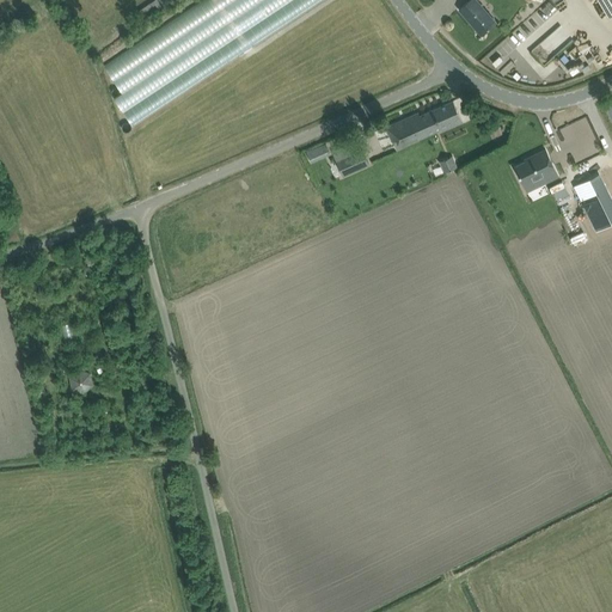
[(202,0),(110,54),(129,86),(124,95),(140,120),(207,80),(212,72),(204,67),(199,71),(213,48),(209,41),(214,31),(210,29),(207,22),(216,16),(222,5),(231,0),(244,0),(249,6),(258,0),(264,0),(270,10),(275,7),(283,12),(286,6),(287,8),(298,16),(323,0),(202,0)]
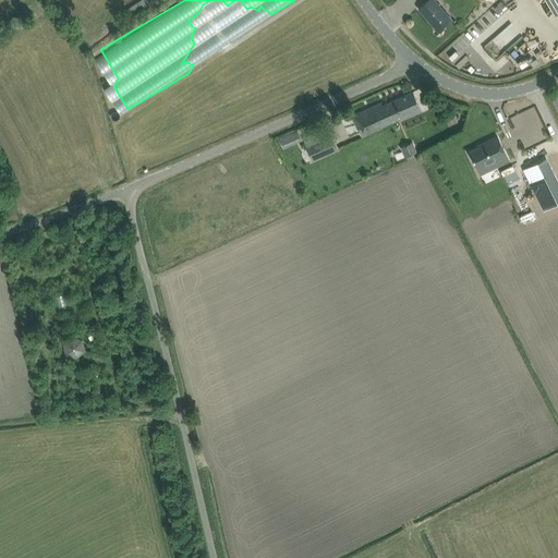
[(128,20),(148,7),(144,0),(140,0),(122,12),(128,20)]
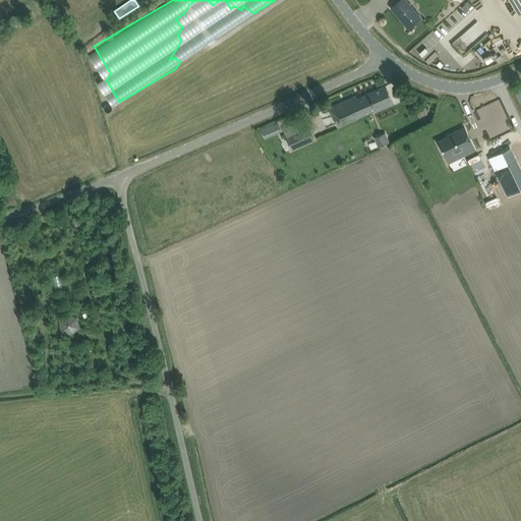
[(399,0),(391,7),(401,19),(403,18),(411,27),(409,29),(410,30),(422,18),(405,0),(399,0)]
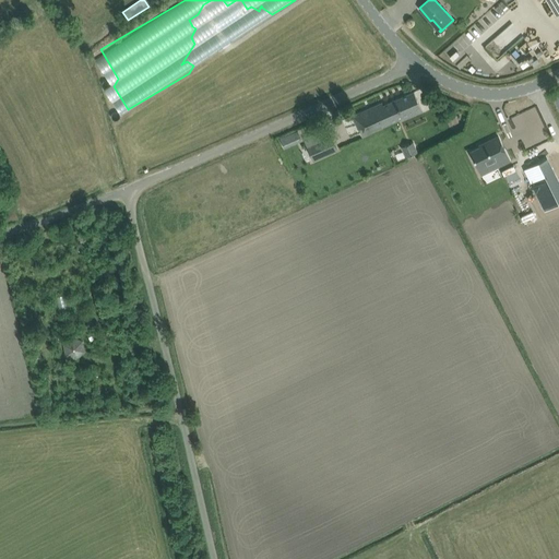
[(558,0),(546,0),(557,15),(558,13),(558,0)]
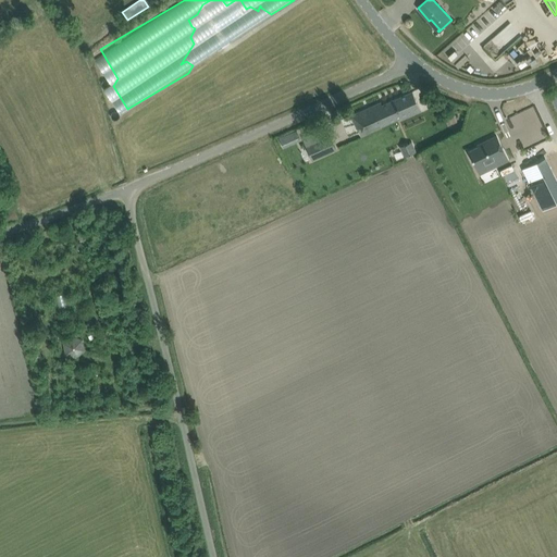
[(551,53),(556,47),(556,41),(552,36),(542,44),(551,53)]
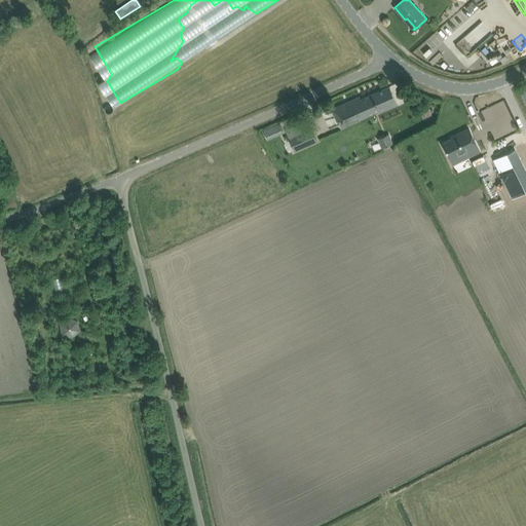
[(360,97),(332,109),(336,118),(337,121),(340,119),(341,119),(342,122),(359,115),(360,118),(378,110),(379,111),(387,108),(398,104),(389,86),(361,99),(360,97)]
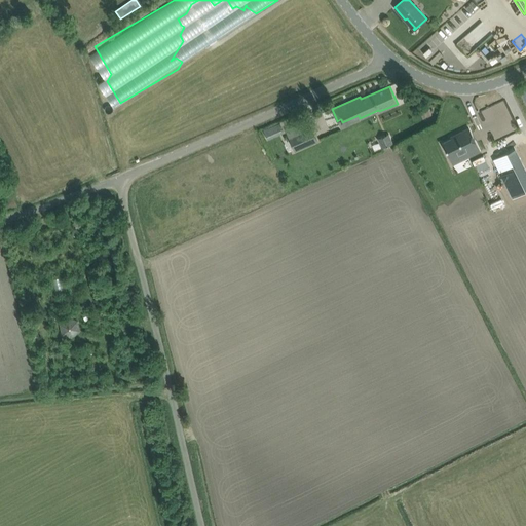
[(427,111),(414,116),(419,127),(433,122),(427,111)]
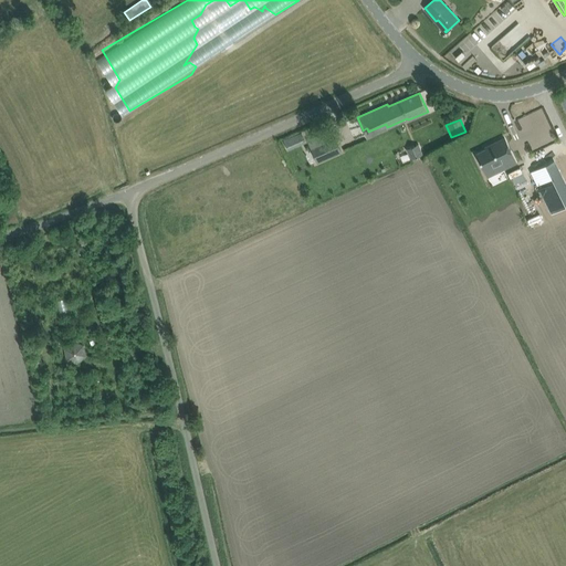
[(436,129),(441,144),(450,139),(446,126),(436,129)]
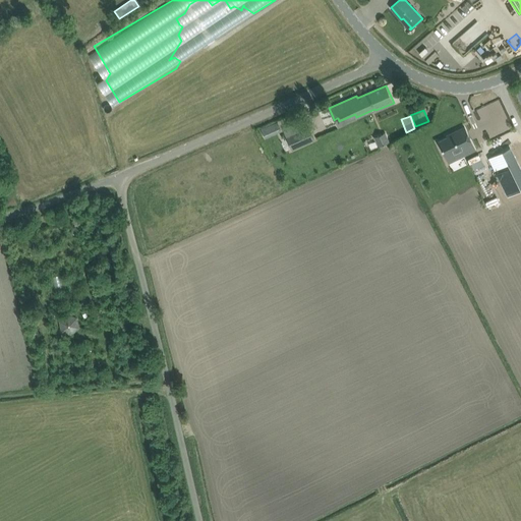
[(295,125),(283,128),(291,148),(314,138),(309,126),(298,131),(295,125)]
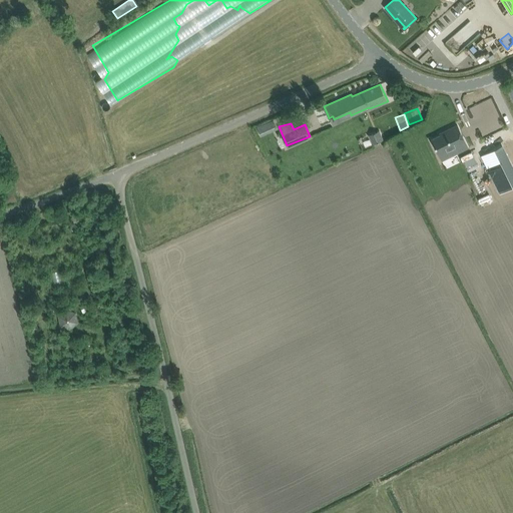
[(257,127),(261,135),(267,133),(264,124),(257,127)]
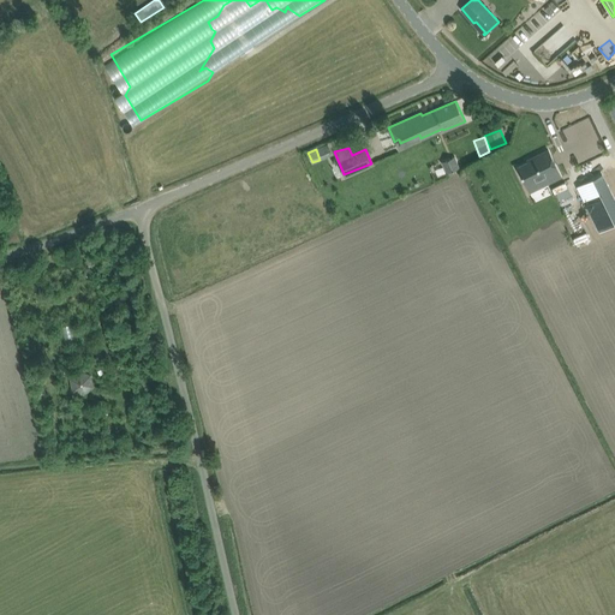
[(535,160),(518,167),(530,191),(547,183),(545,180),(549,179),(550,180),(560,175),(548,150),(533,157),(535,160)]
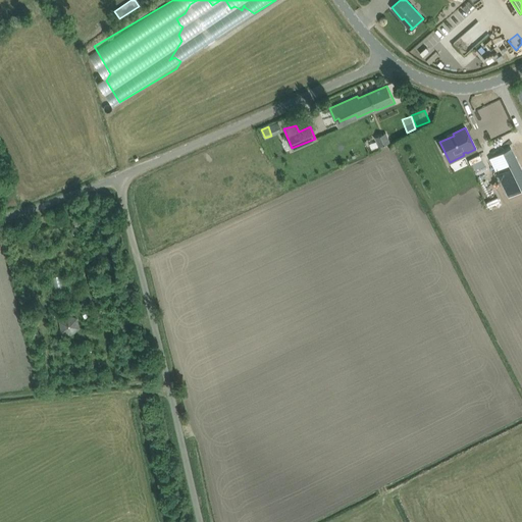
[(385,133),(375,138),(379,146),(389,142),(385,133)]
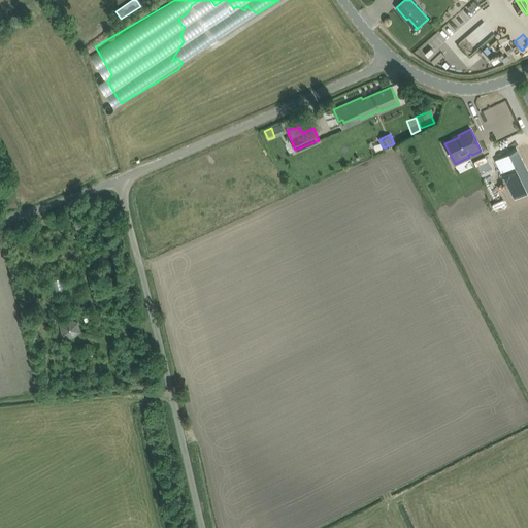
[(80,331),(78,321),(68,318),(60,325),(62,336),(72,339),(80,331)]
